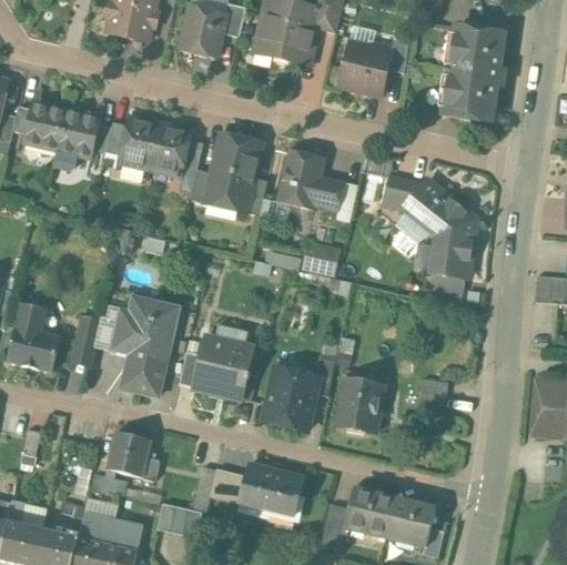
[(113,0),(113,2),(109,1),(105,16),(110,17),(107,32),(147,41),(150,26),(152,26),(154,12),(153,11),(155,0),(113,0)]
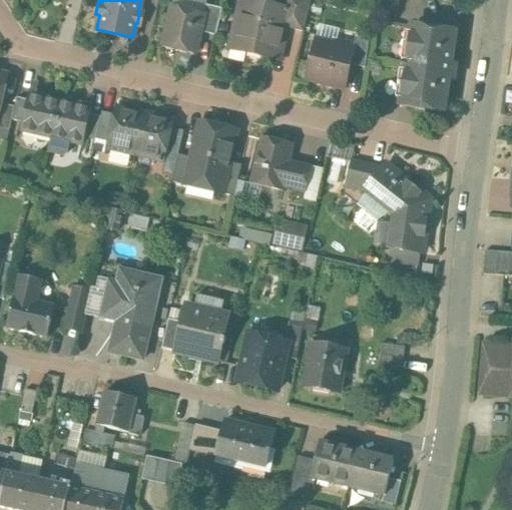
[(283,6),(257,0),(238,0),(227,47),(246,51),(249,56),(256,57),(261,54),(279,58),(287,26),(291,8),(283,6)]
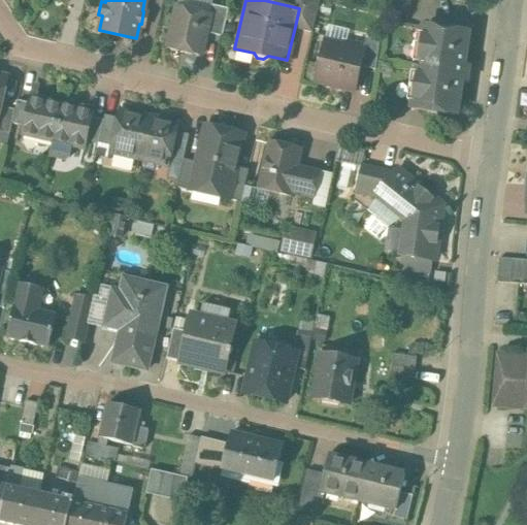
[(292,0),(291,6),(299,8),(295,27),(311,31),(318,0),(292,0)]
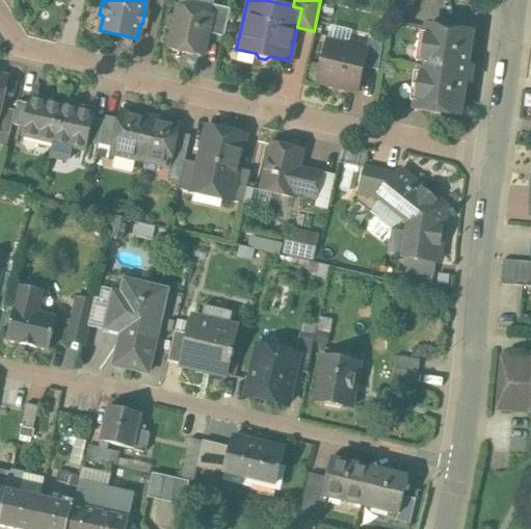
[(230,6),(212,3),(210,12),(207,31),(223,34),(230,6)]
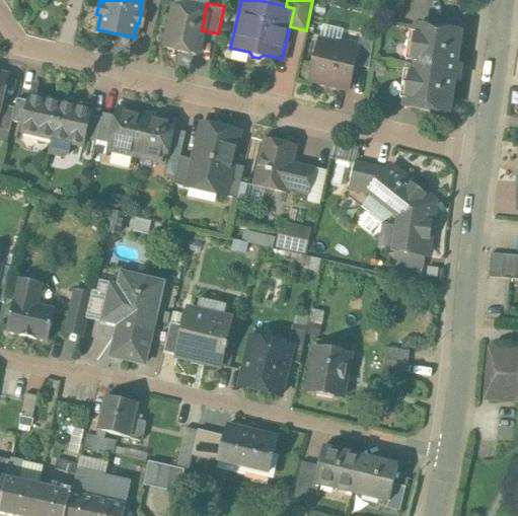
[(205,12),(173,4),(164,45),(197,52),(202,30),(205,12)]
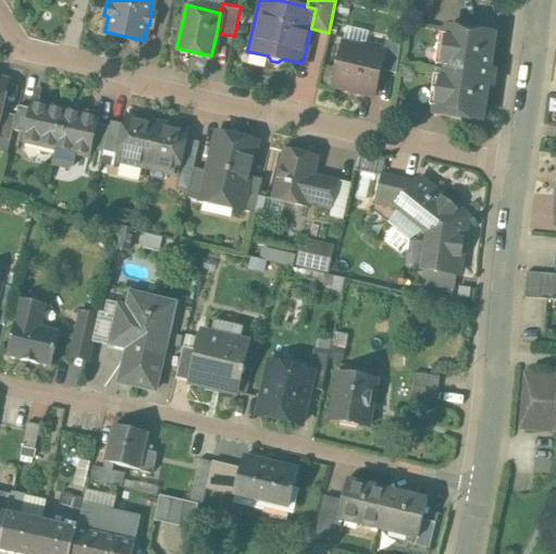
[(492,33),(447,26),(434,112),(480,119),(484,83),(490,84),(492,70),(486,69),(492,33)]
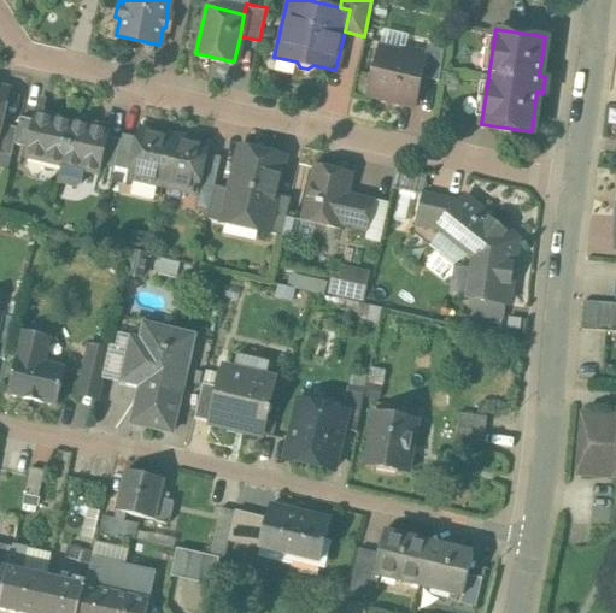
[(444,45),(427,41),(426,49),(423,57),(424,57),(420,75),(438,78),(444,45)]
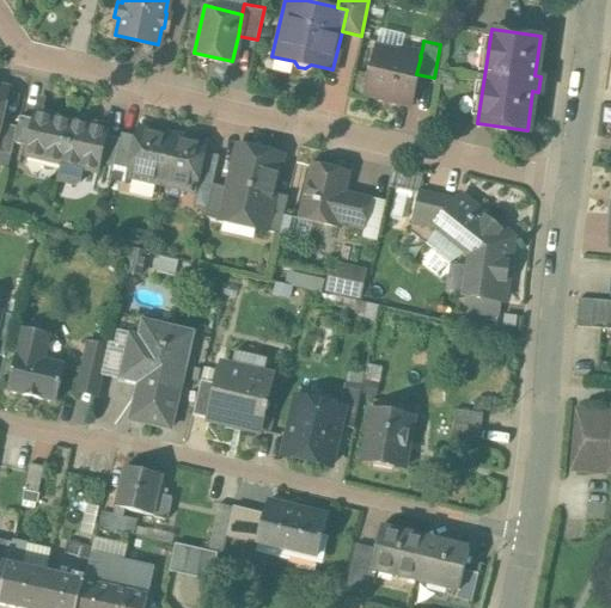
[(397,50),(376,45),(365,92),(409,103),(416,74),(421,56),(420,56),(422,49),(399,43),(397,50)]
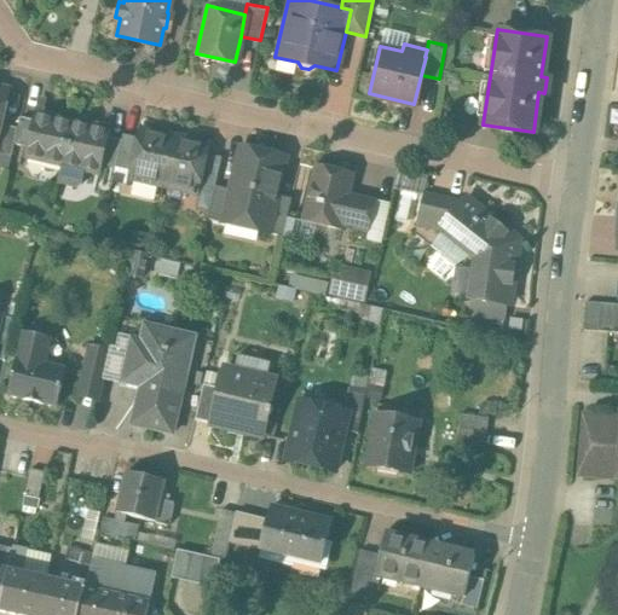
[(70,122),(34,114),(33,119),(27,145),(26,154),(62,162),(70,122)]
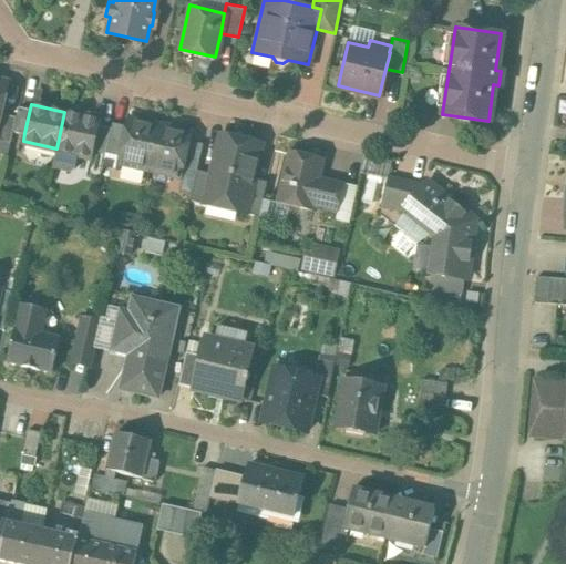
[(30,109),(18,105),(16,116),(12,130),(24,133),(30,109)]
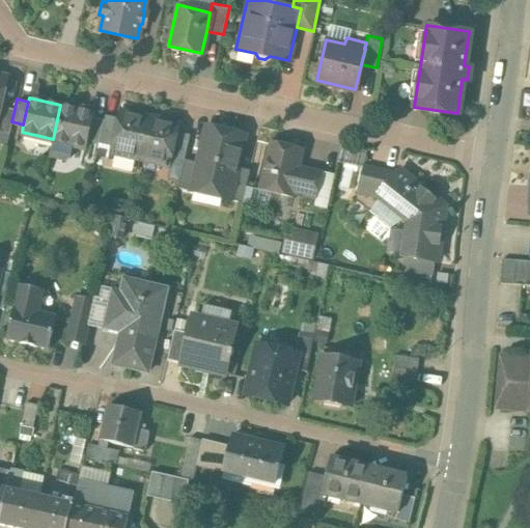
[(0,142),(5,144),(11,121),(15,109),(0,105),(0,142)]
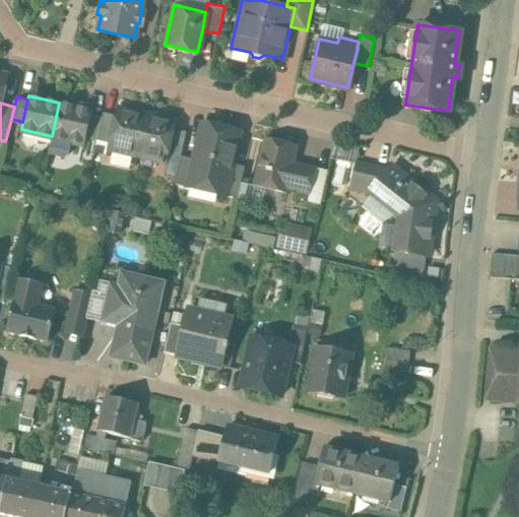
[(90,110),(59,103),(52,136),(48,152),(63,156),(67,153),(70,141),(82,143),(84,136),(89,114),(90,110)]
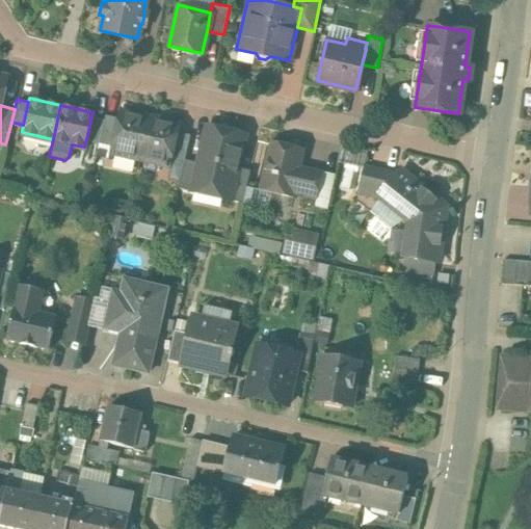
[(149,116),(118,109),(116,117),(110,146),(108,152),(139,158),(149,116)]
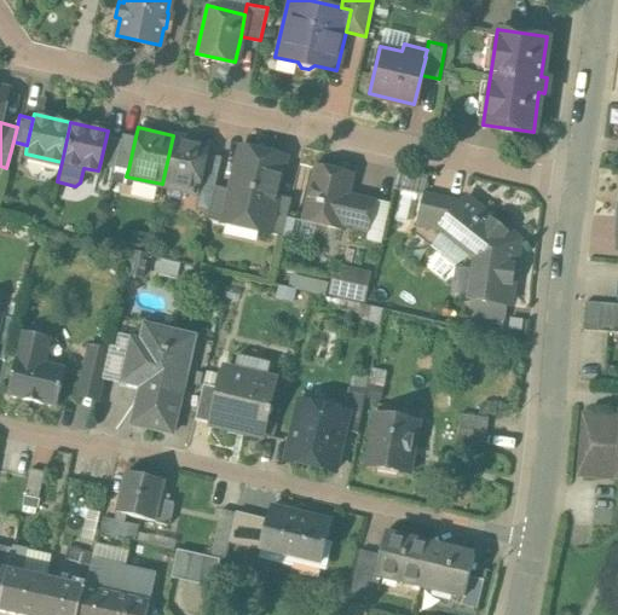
[(136,137),(121,133),(120,138),(114,166),(128,169),(136,137)]
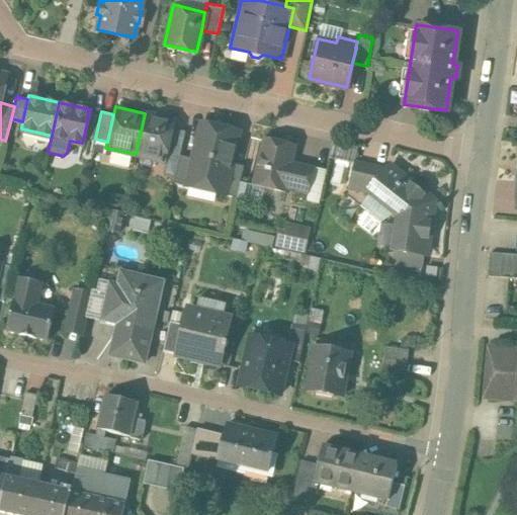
[(100,115),(89,113),(84,136),(95,139),(100,115)]
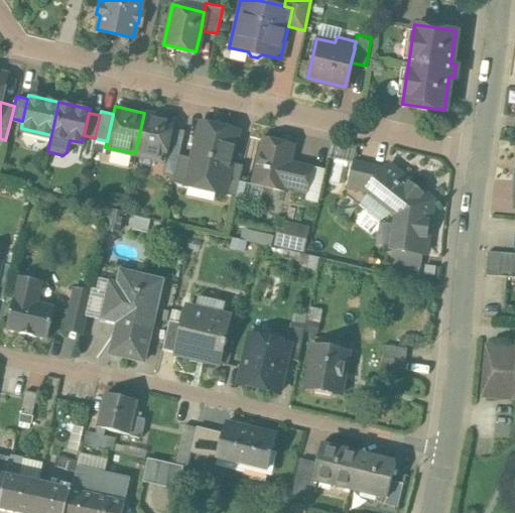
[(173,119),(144,113),(135,153),(164,160),(165,154),(172,127),(173,119)]
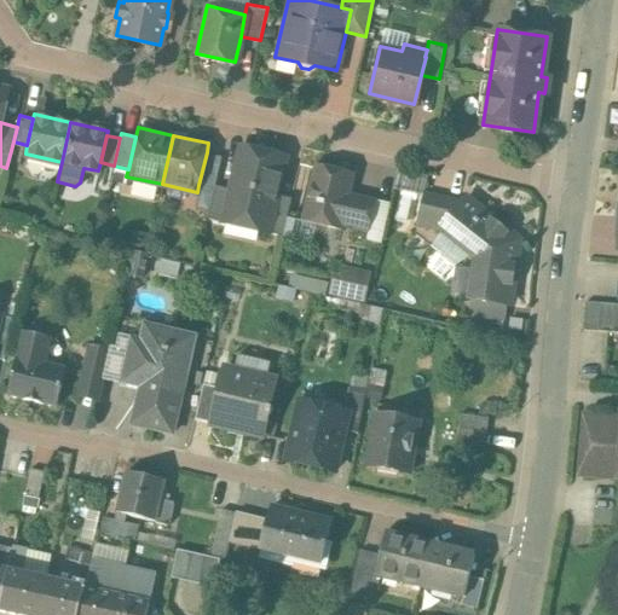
[(283,156),(241,145),(231,187),(225,212),(226,212),(224,221),(258,228),(260,220),(267,221),(275,193),(283,156)]
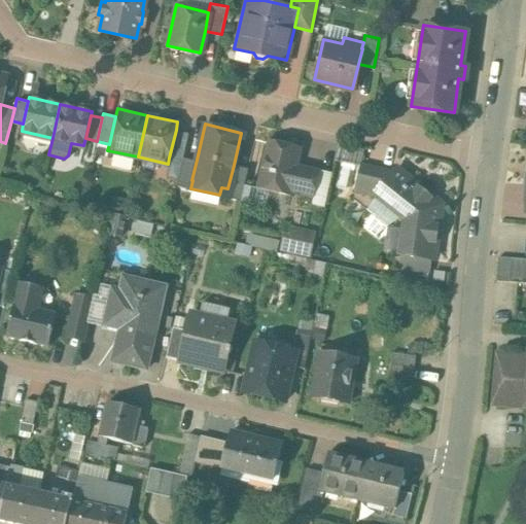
[(187,133),(176,130),(169,158),(181,161),(182,156),(186,140),(187,133)]
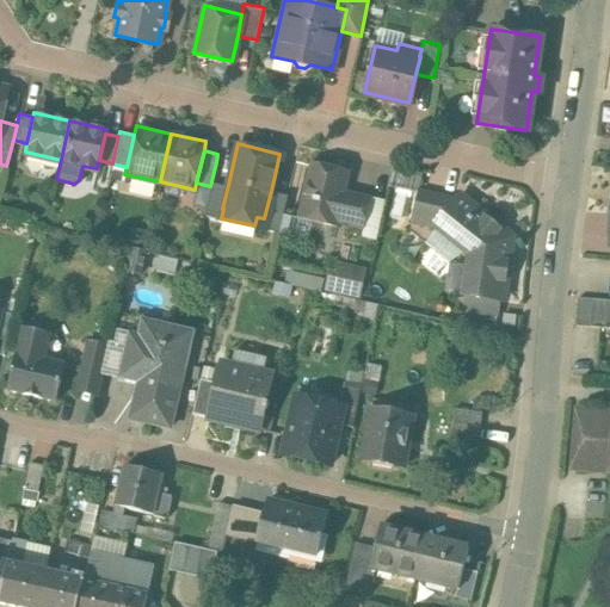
[(349,169),(309,160),(296,216),(336,225),(337,221),(344,190),(349,169)]
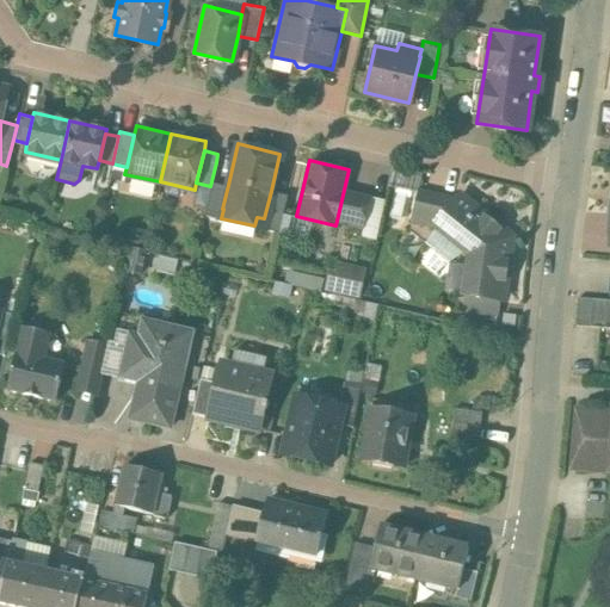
[(228,185),(211,181),(210,186),(205,206),(204,214),(221,218),(223,209),(222,209),(228,185)]
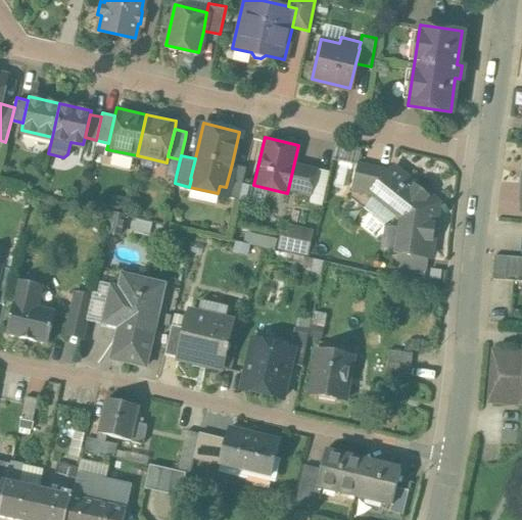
[(180,159),(168,156),(167,162),(164,174),(176,177),(180,159)]
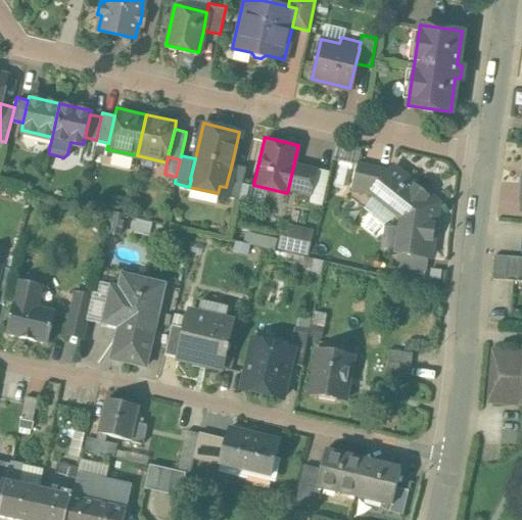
[(316,168),(294,162),(288,189),(310,195),(316,168)]
